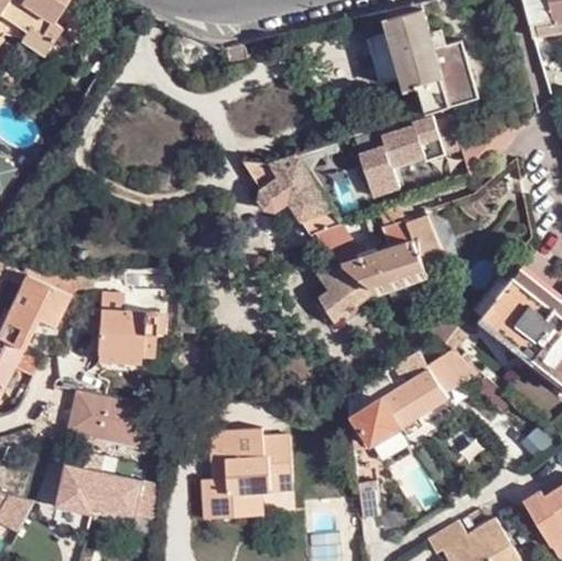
[(66,0),(0,0),(0,43),(2,40),(0,38),(0,32),(9,19),(26,32),(21,40),(45,55),(62,30),(52,22),(66,0)]
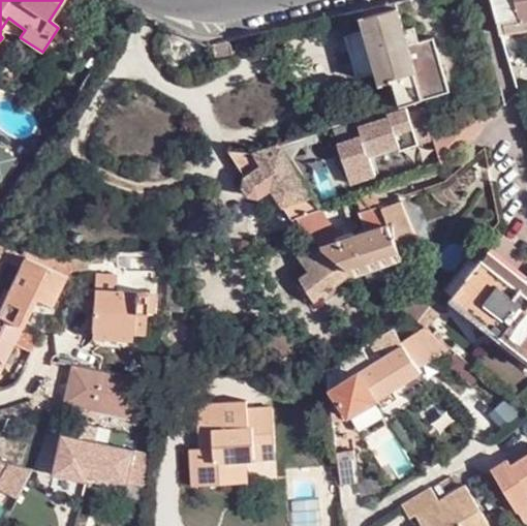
[(526,0),(490,0),(501,38),(526,33),(526,0)]
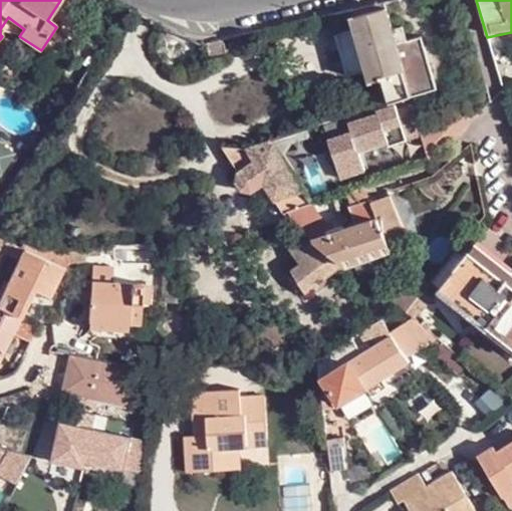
[(391,24),(385,4),(350,12),(352,19),(351,19),(353,30),(365,72),(368,82),(380,80),(386,101),(388,104),(412,96),(397,47),(391,24)]
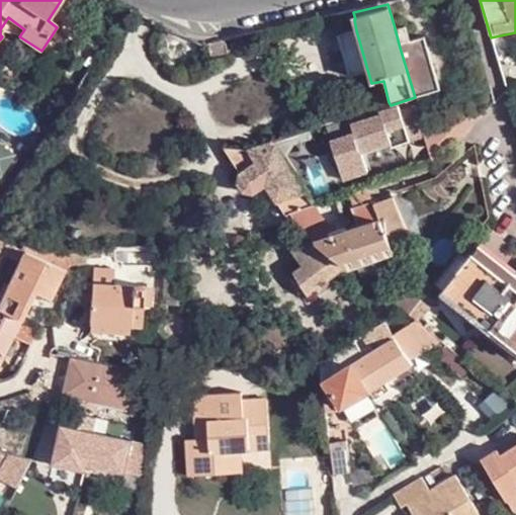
[(400,48),(423,40),(421,34),(410,37),(405,21),(394,24),(400,48)]
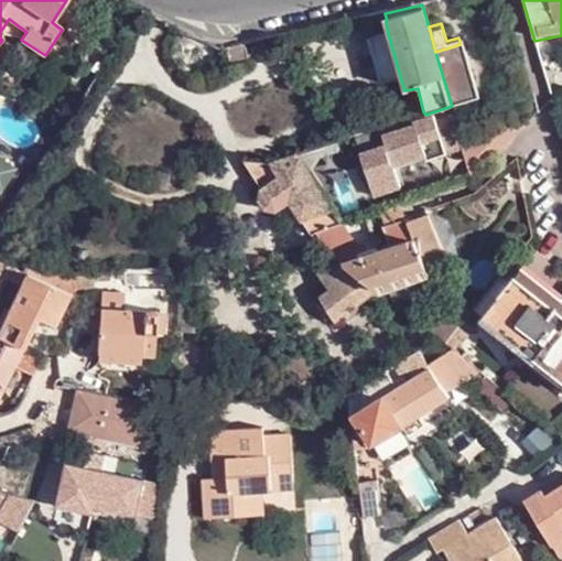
[(401,79),(388,33),(368,39),(379,84),(401,79)]
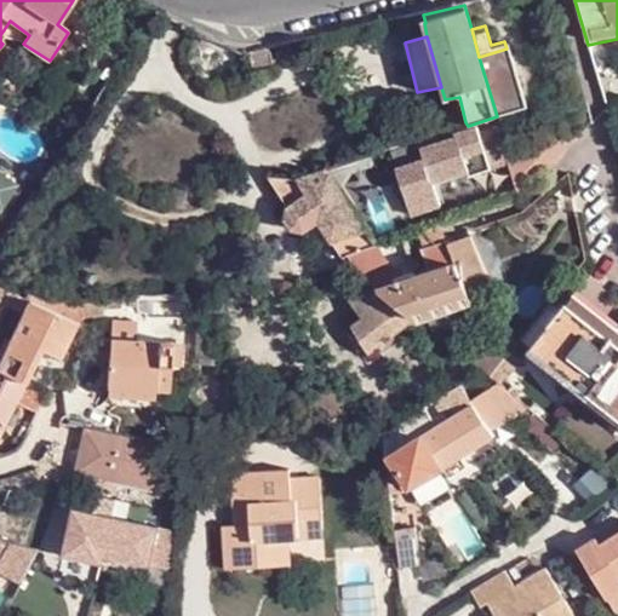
[(246,53),(247,56),(251,69),(270,64),(267,49),(246,53)]
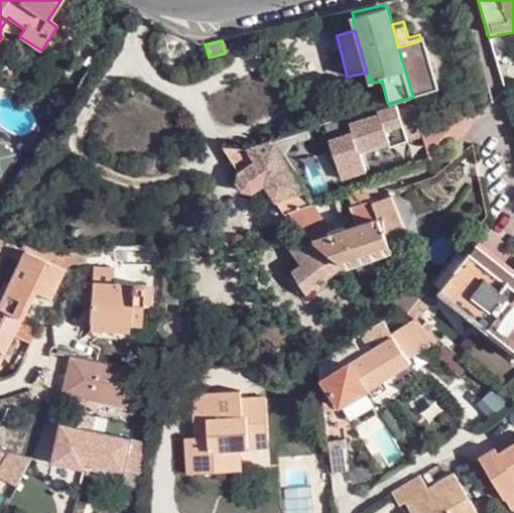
[(435,90),(421,40),(398,47),(413,97),(435,90)]
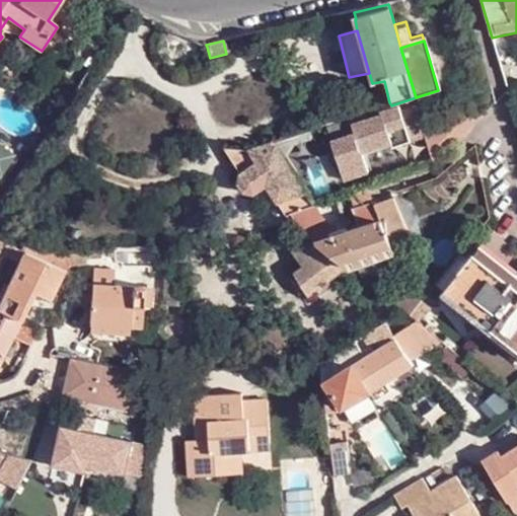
[(360,154),(388,146),(390,151),(423,141),(421,126),(417,122),(413,107),(399,113),(398,108),(379,115),(380,118),(352,126),(360,153),(360,154)]
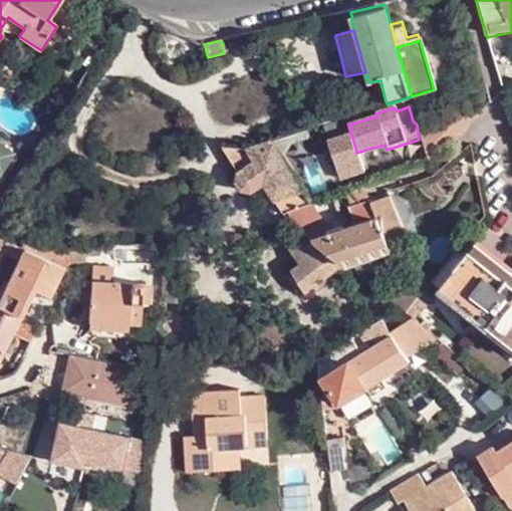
[(345,118),(321,126),(338,180),(362,172),(356,153),(356,152),(345,118)]
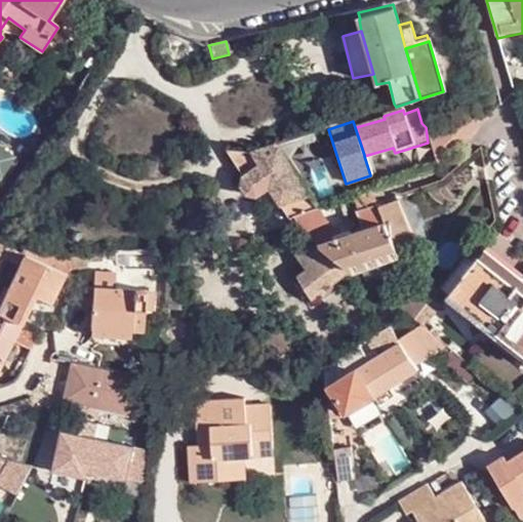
[(0,178),(13,156),(0,146),(0,178)]
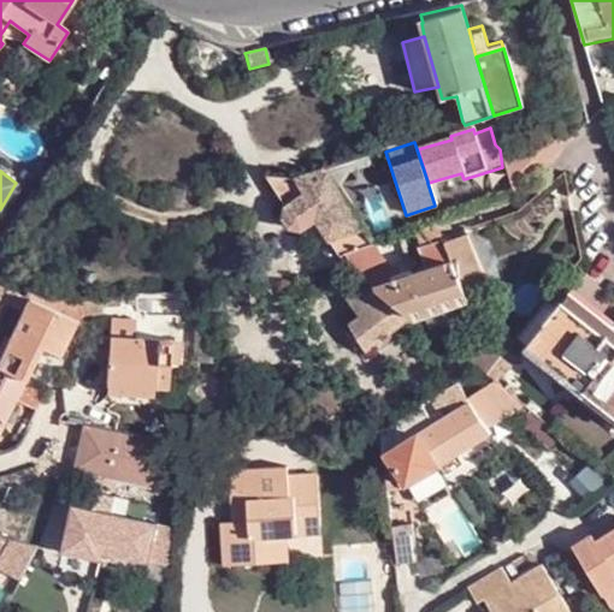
[(337,241),(346,255),(373,245),(332,183),(325,171),(297,182),(311,201),(337,241)]
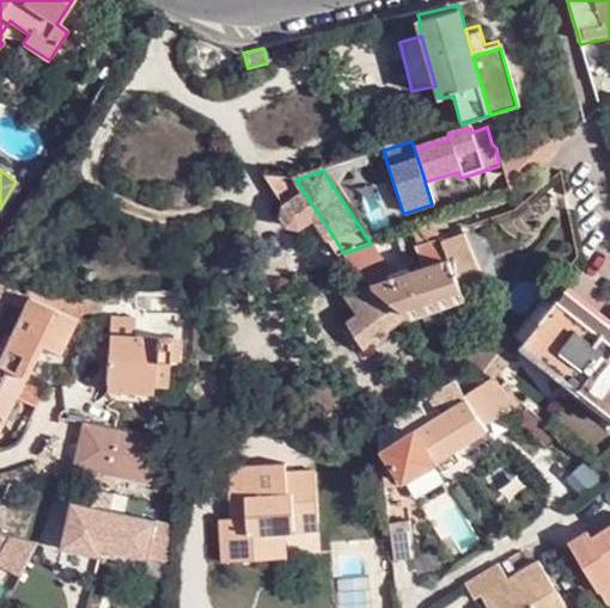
[(317,250),(323,247),(335,239),(309,200),(292,209),(317,250)]
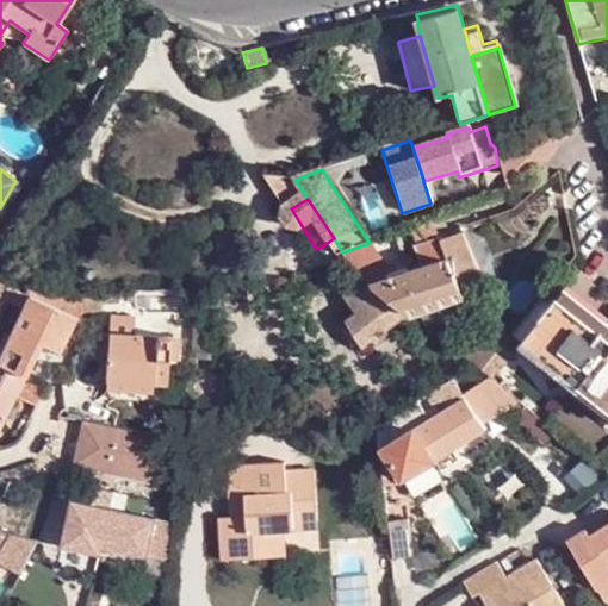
[(440,239),(435,220),(413,227),(417,247),(440,239)]
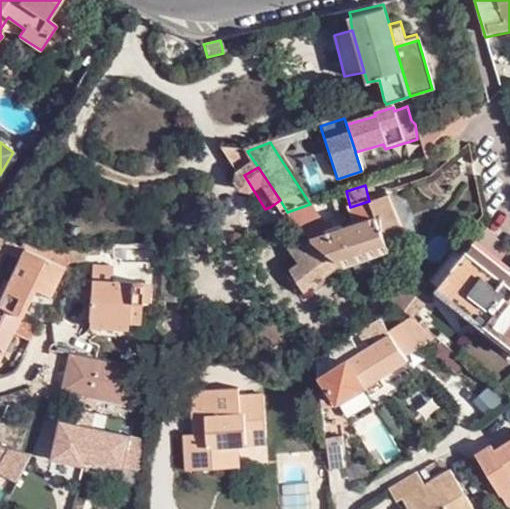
[(343,265),(344,267),(407,245),(392,197),(372,204),(371,201),(369,201),(350,207),(350,208),(354,222),(346,224),(348,230),(335,235),(315,214),(312,204),(310,204),(287,212),(294,222),(302,231),(311,238),(343,265)]
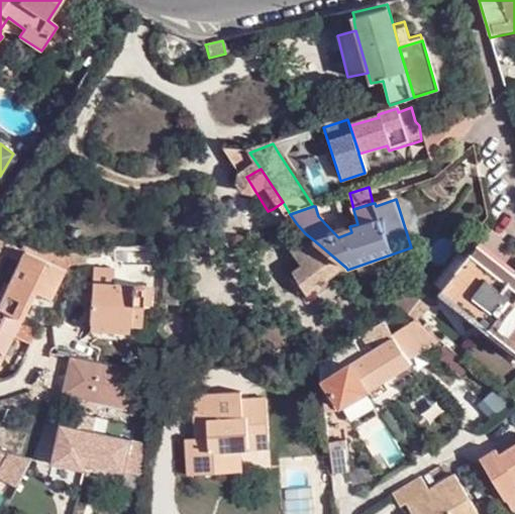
[(289,238),(305,233),(297,224),(290,214),(283,202),(273,209),(289,238)]
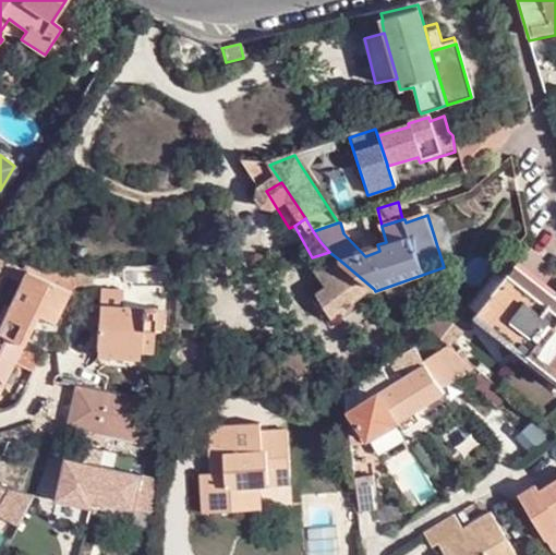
[(358,300),(374,289),(339,260),(324,265),(330,275),(326,278),(325,285),(327,290),(316,299),(319,303),(326,315),(330,322),(340,314),(358,300)]
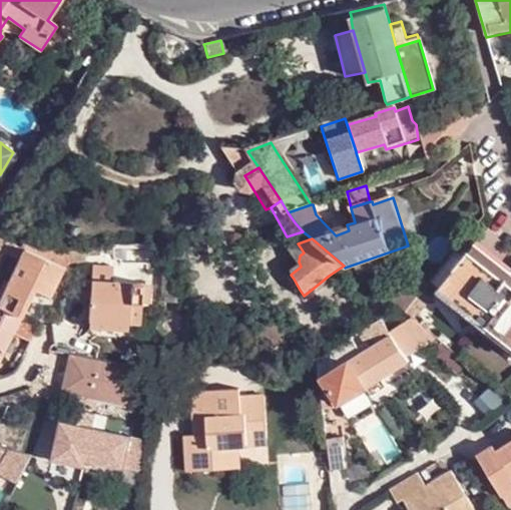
[(304,252),(298,243),(287,247),(301,267),(299,262),(300,256),(304,252)]
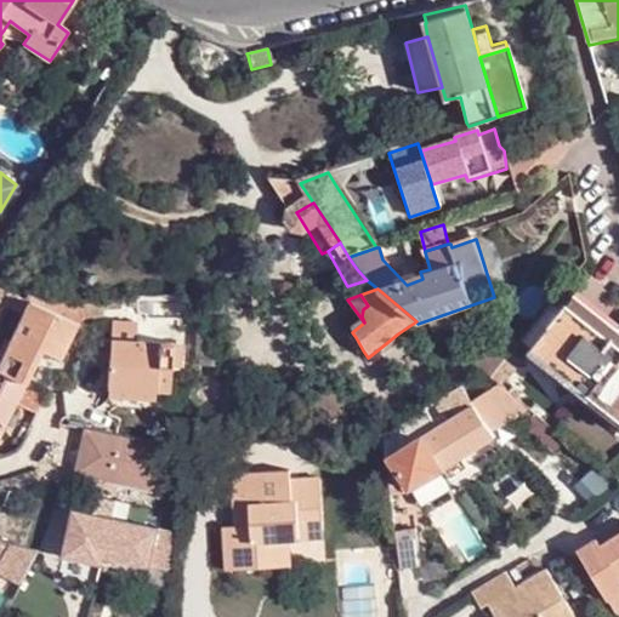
[(23,302),(11,296),(6,306),(24,315),(17,331),(11,327),(5,338),(11,341),(9,346),(4,343),(0,352),(0,372),(23,386),(40,353),(58,361),(75,326),(79,323),(71,316),(77,304),(43,306),(24,297),(23,302)]
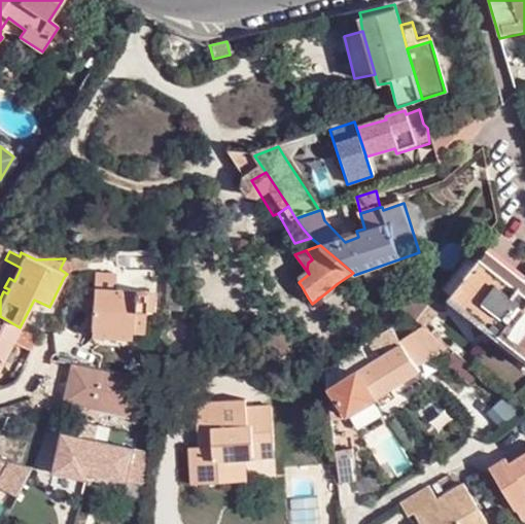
[(522,289),(524,284),(524,280),(489,252),(484,260),(522,289)]
